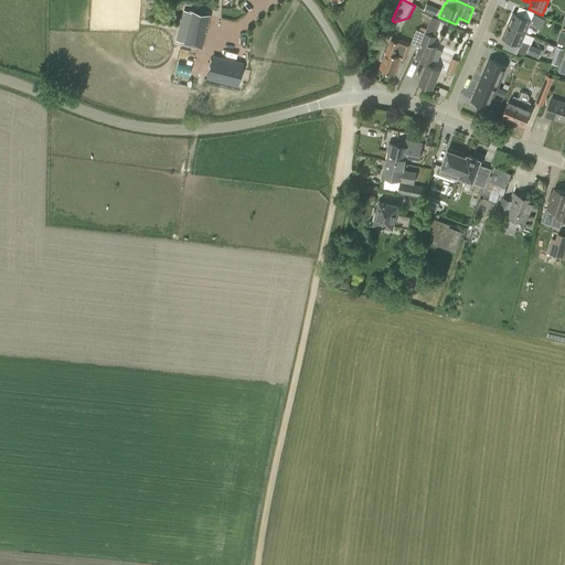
[(439,9),(427,3),(424,10),(436,16),(439,9)]
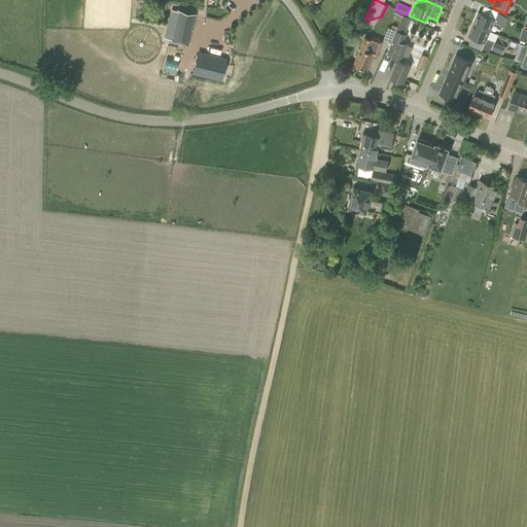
[(187,46),(196,13),(176,9),(169,41),(187,46)]
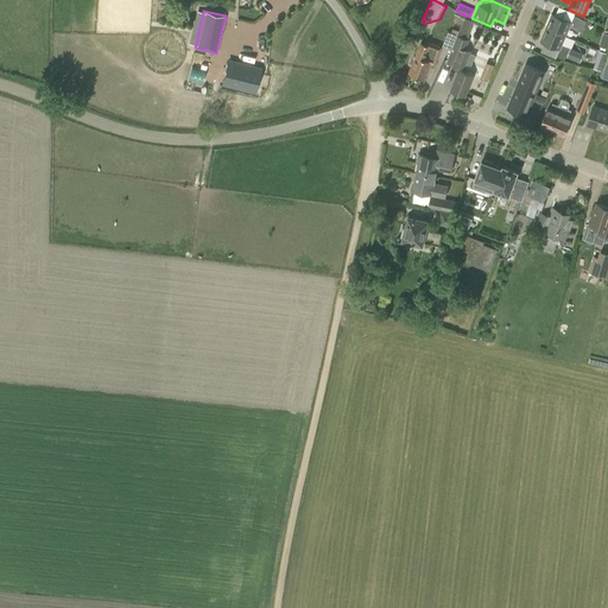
[(546,27),(565,36),(570,26),(574,29),(580,17),(574,16),(571,21),(552,13),(546,27)]
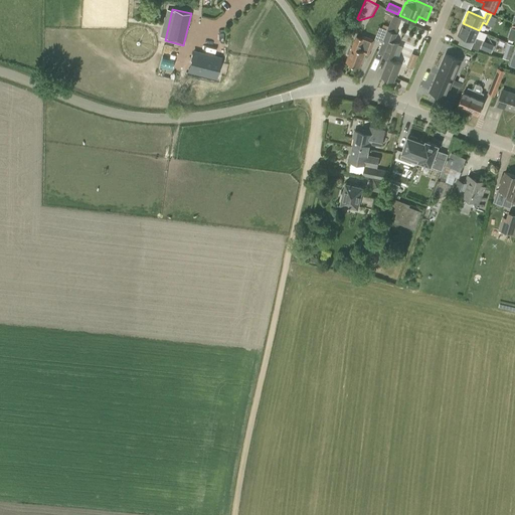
[(495,26),(499,17),(493,14),(489,23),(495,26)]
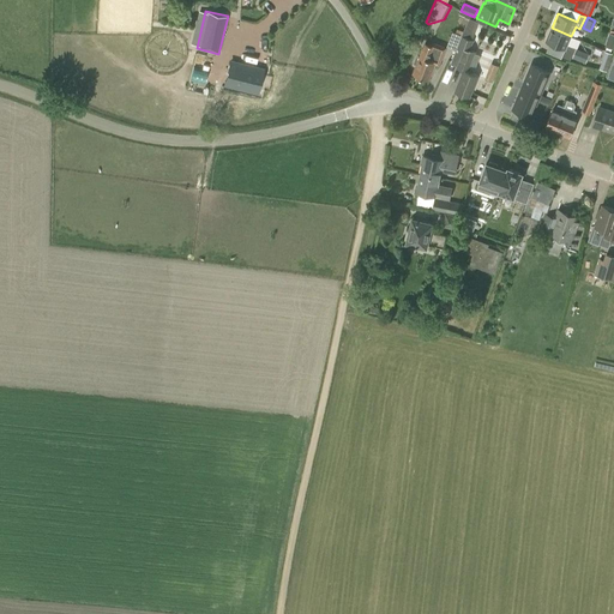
[(552,28),(546,41),(565,49),(563,56),(571,60),(576,48),(567,44),(571,36),(552,28)]
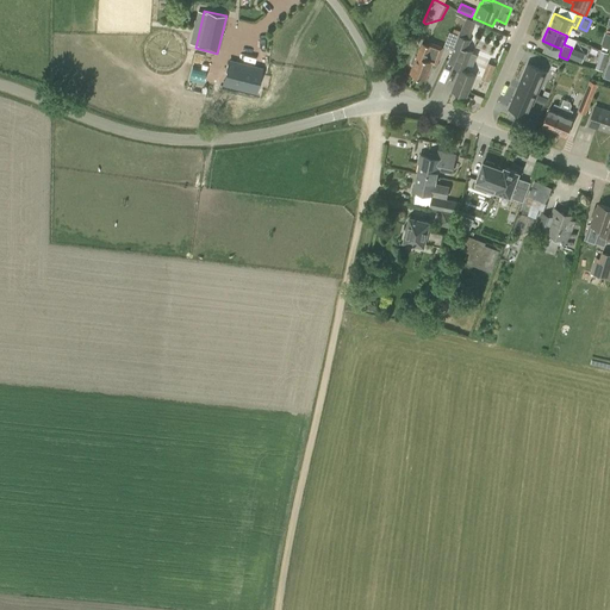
[(459,35),(448,61),(455,63),(454,67),(460,69),(452,91),(467,97),(475,75),(465,70),(472,51),(467,50),(471,39),(459,35)]
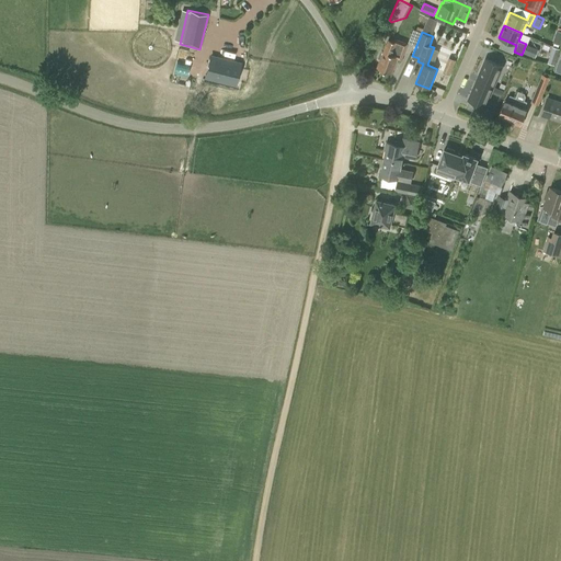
[(390,72),(397,58),(400,59),(407,43),(393,36),(391,41),(389,39),(377,67),(390,72)]
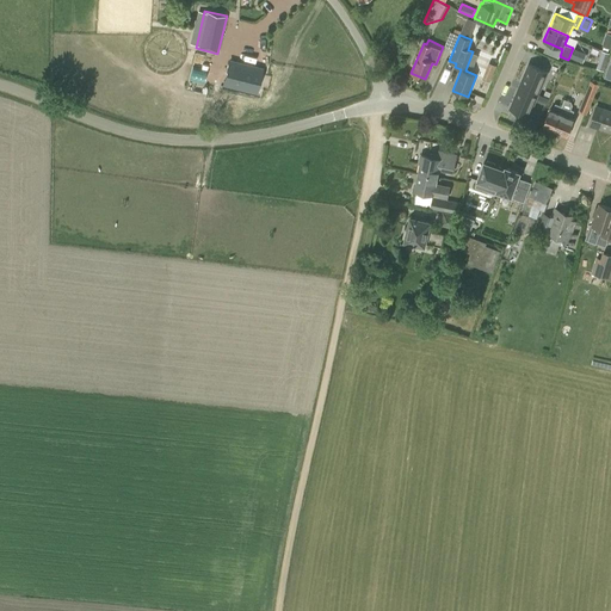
[(576,62),(581,51),(574,48),(569,59),(576,62)]
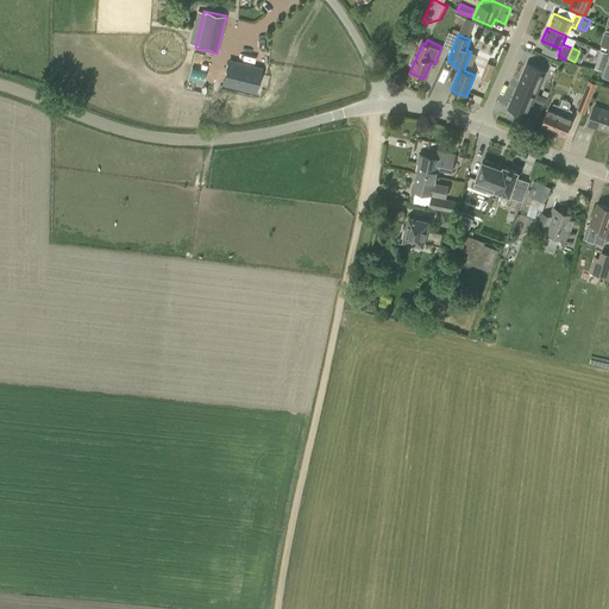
[(603,70),(608,54),(608,51),(602,49),(596,67),(603,70)]
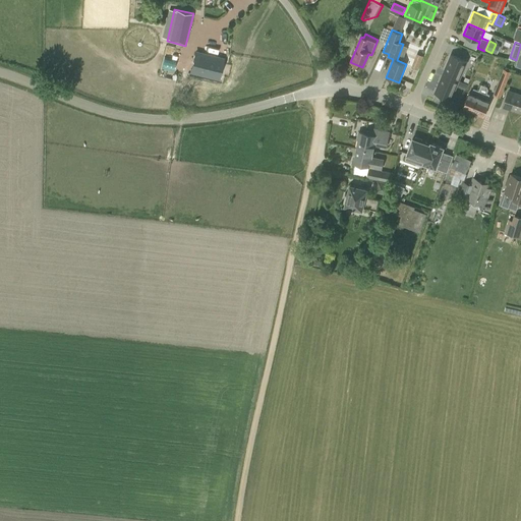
[(223,60),(219,59),(195,53),(192,66),(190,71),(219,78),(223,60)]
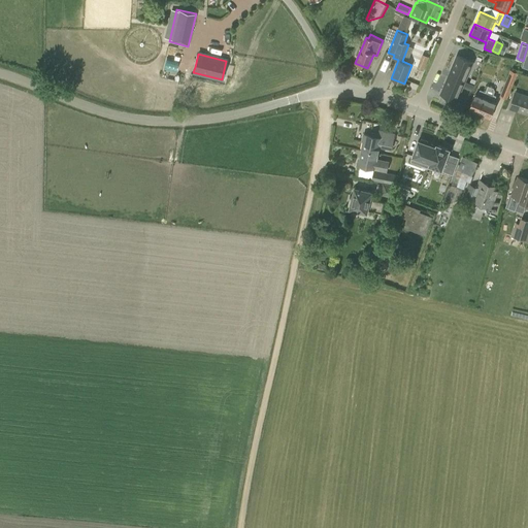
[(424,54),(419,67),(425,69),(430,56),(424,54)]
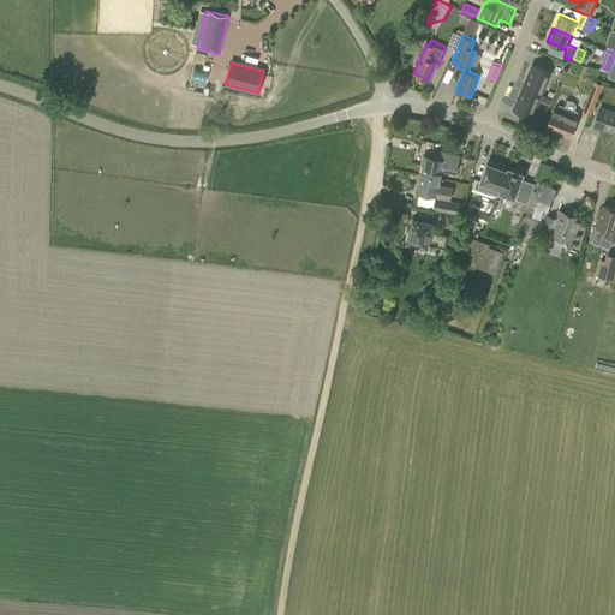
[(523,87),(541,95),(550,72),(532,65),(523,87)]
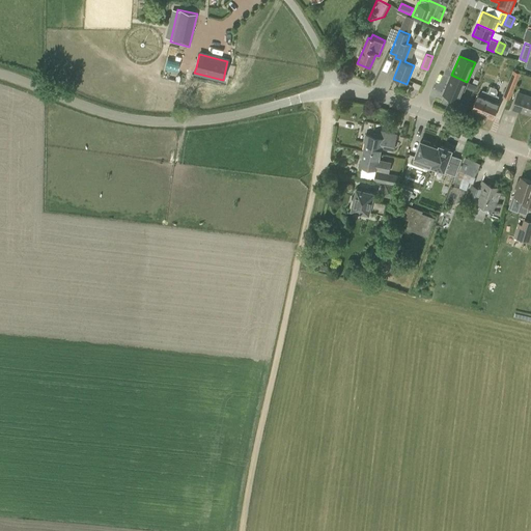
[(512,71),(503,96),(510,100),(521,73),(512,71)]
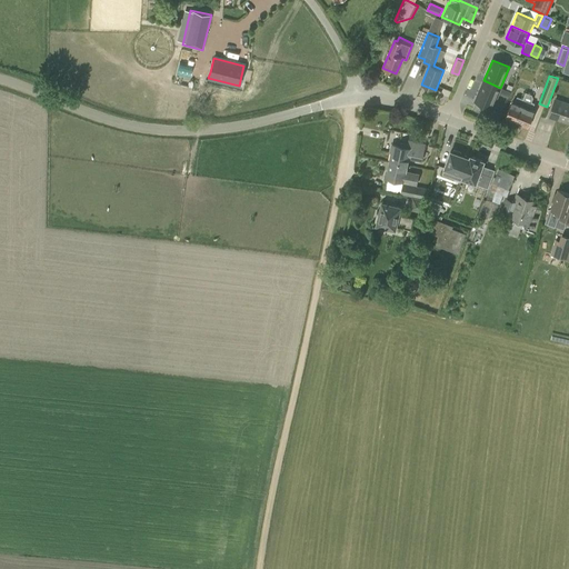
[(492,108),(500,88),(483,80),(475,101),(492,108)]
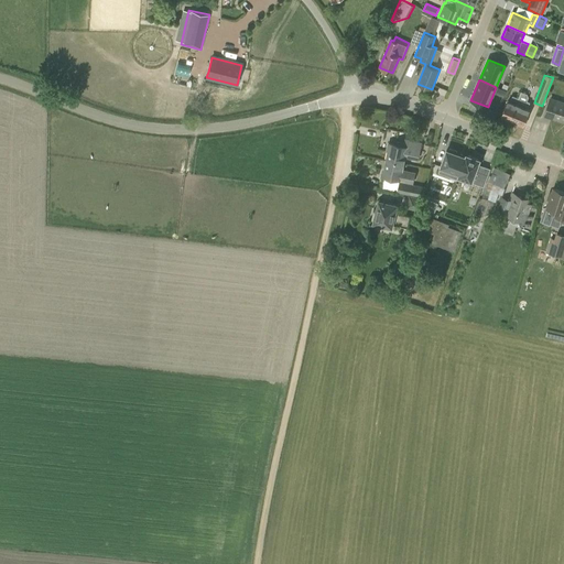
[(500,117),(523,127),(531,108),(528,107),(530,102),(527,101),(528,97),(527,94),(521,91),(519,98),(512,96),(511,100),(508,98),(500,117)]
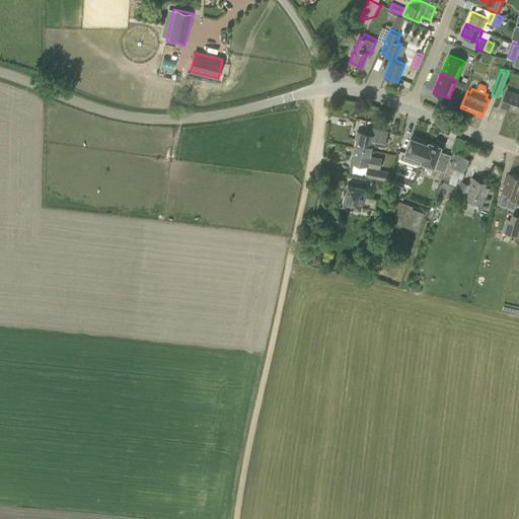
[(518,112),(518,94),(507,91),(502,106),(518,112)]
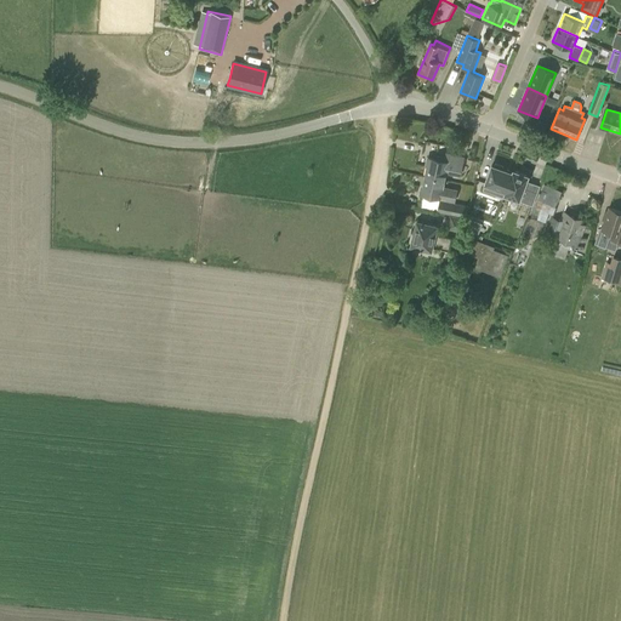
[(425,176),(444,180),(446,172),(460,176),(463,158),(445,154),(444,160),(428,158),(425,176)]
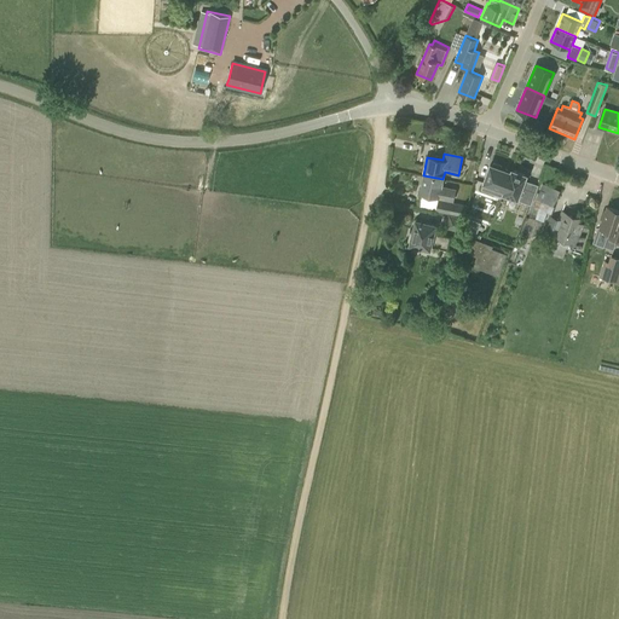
[(512,172),(501,168),(502,166),(493,163),(492,166),(490,165),(484,183),(499,189),(497,195),(503,197),(504,194),(503,194),(512,172)]
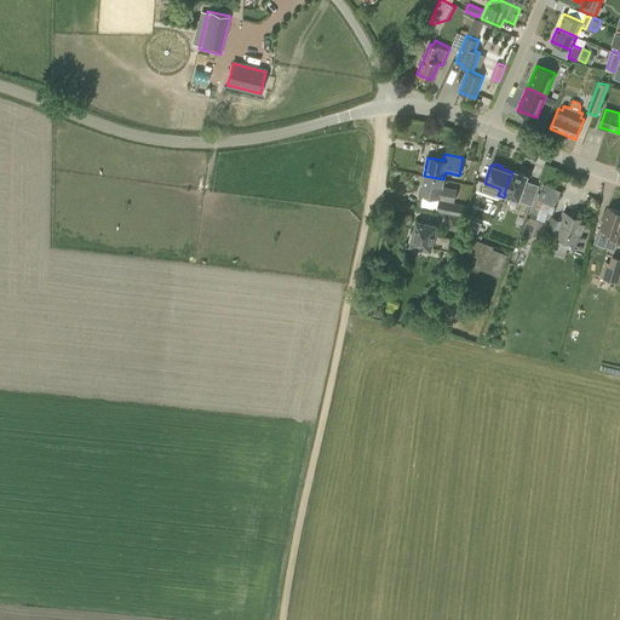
[(504,194),(505,194),(517,199),(517,200),(532,205),(537,193),(523,188),(527,176),(512,170),(512,172),(504,194)]
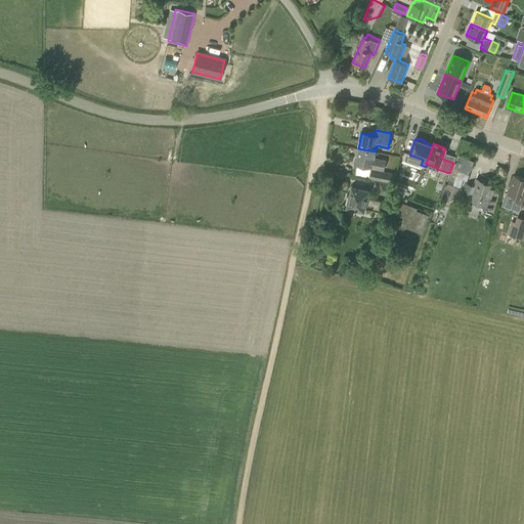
[(374,159),(375,151),(358,148),(355,164),(384,170),(385,162),(374,159)]
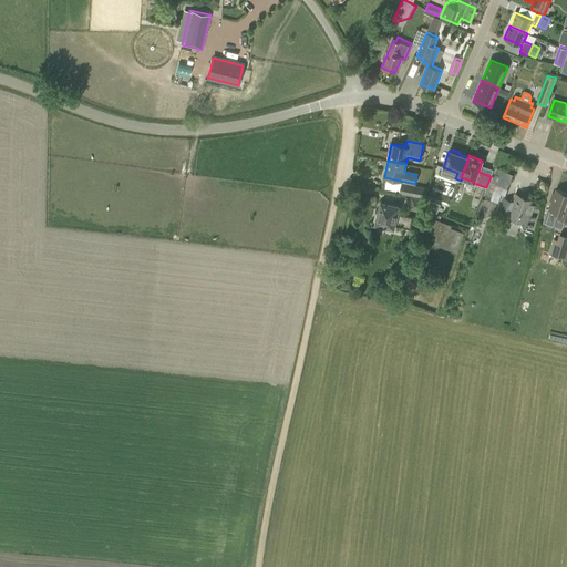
[(488,189),(505,195),(513,174),(496,168),(488,189)]
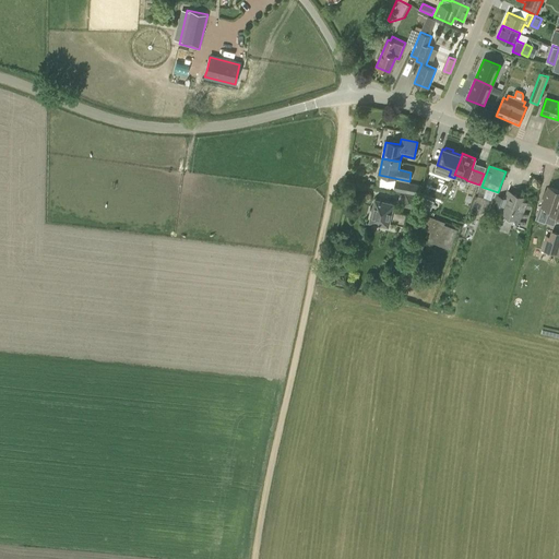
[(396,179),(393,191),(418,197),(421,186),(396,179)]
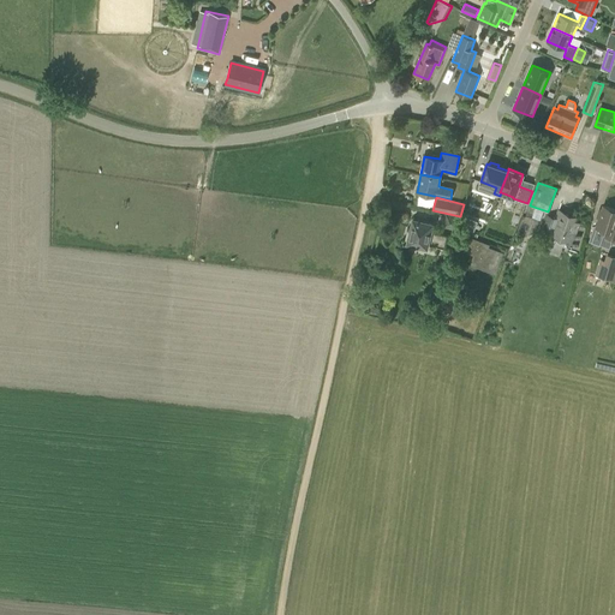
[(599,219),(597,227),(595,227),(589,242),(602,246),(605,236),(614,238),(614,209),(604,206),(602,210),(599,209),(597,218),(599,219)]
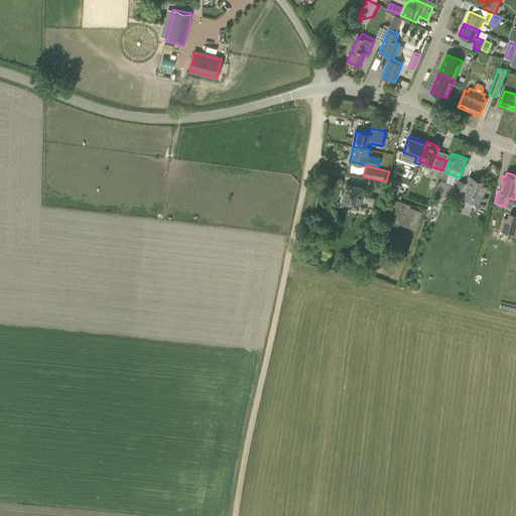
[(480,204),(487,182),(471,177),(469,184),(459,181),(454,199),(464,202),(465,199),(480,204)]
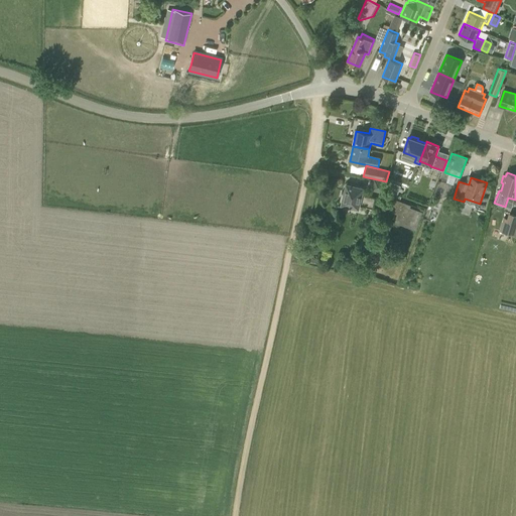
[(374,178),(372,189),(384,192),(386,181),(374,178)]
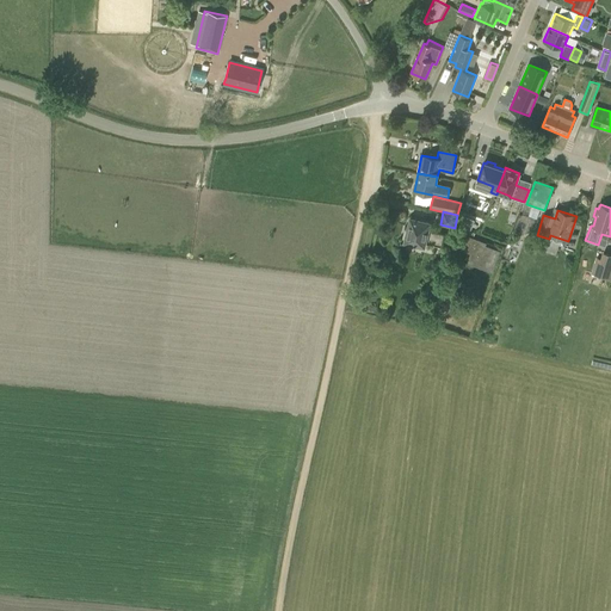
[(534,233),(536,217),(523,215),(520,230),(534,233)]
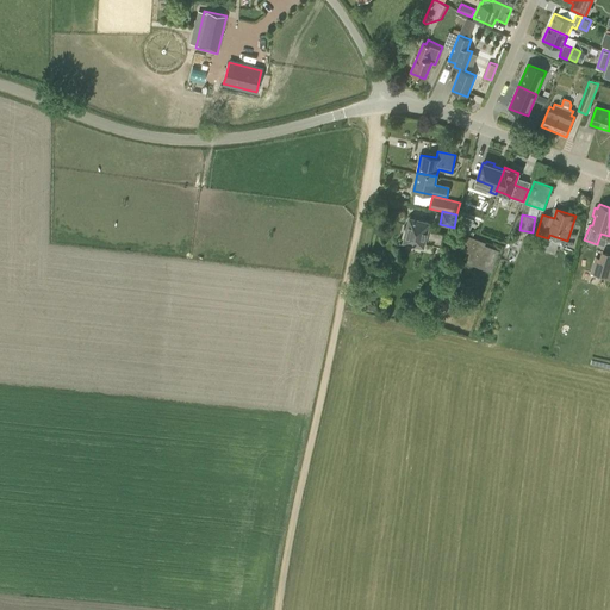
[(424,246),(424,243),(441,247),(443,234),(427,230),(429,222),(410,217),(404,241),(424,246)]
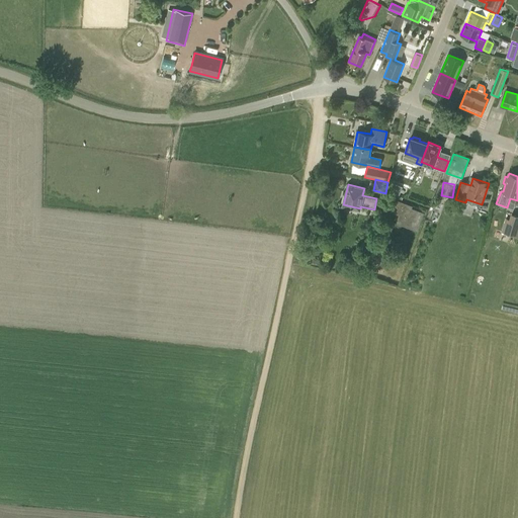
[(402,187),(394,184),(391,192),(399,194),(402,187)]
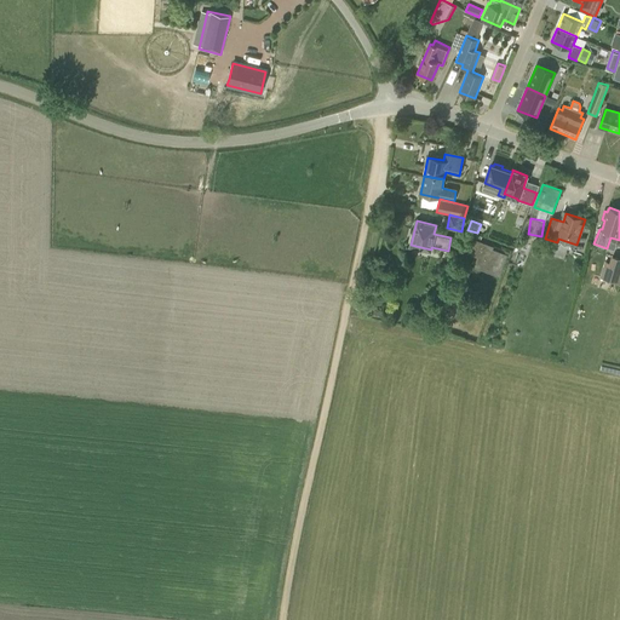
[(472,242),(469,252),(478,256),(475,265),(499,275),(507,254),(492,248),(492,250),(472,242)]
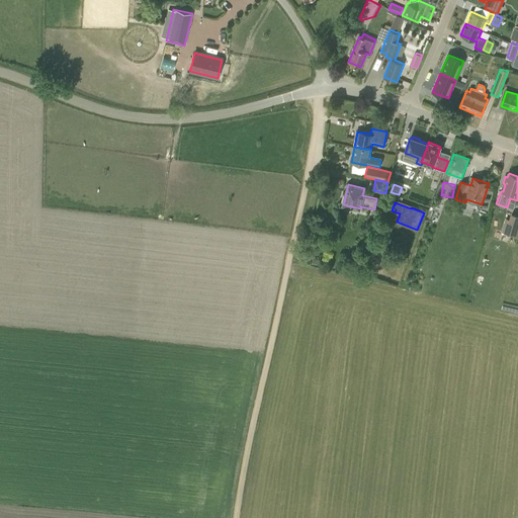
[(506,233),(517,237),(517,235),(517,214),(512,213),(506,233)]
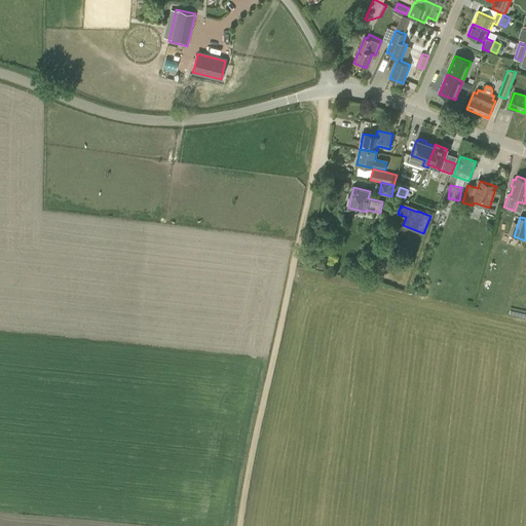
All buildings are outlined.
